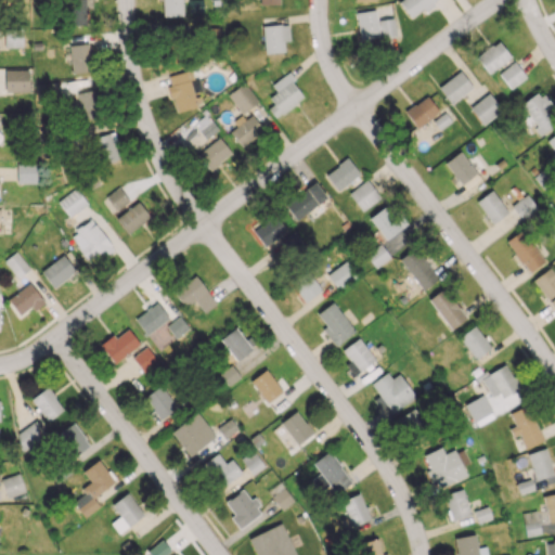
[(87,25),(88,0),(68,0),(67,24),(87,25)]
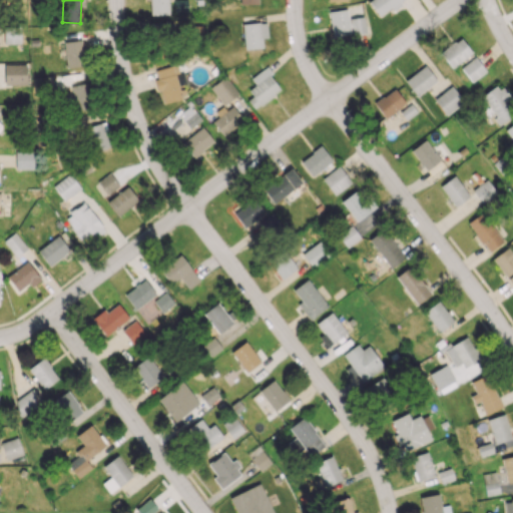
[(149,0),(150,15),(167,15),(167,0),(149,0)]
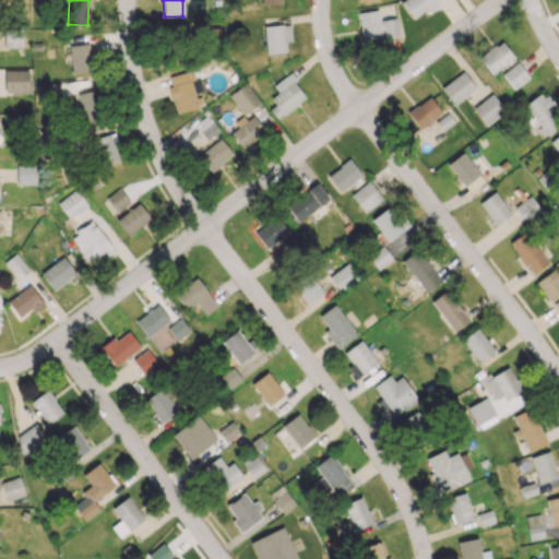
[(402,0),(401,1),(415,19),(438,0),(402,0)]
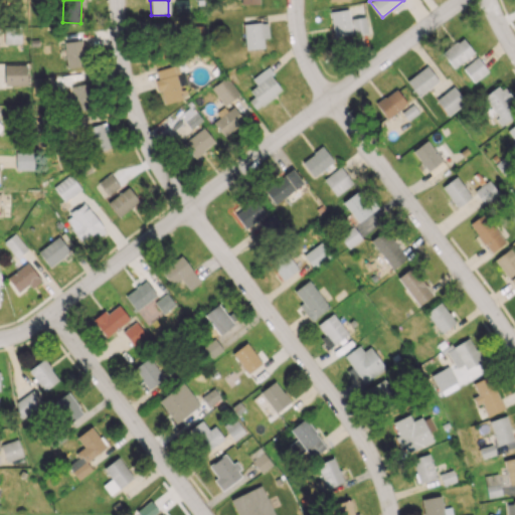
[(367,33),(364,16),(349,19),(348,8),(330,11),(334,38),(367,33)]
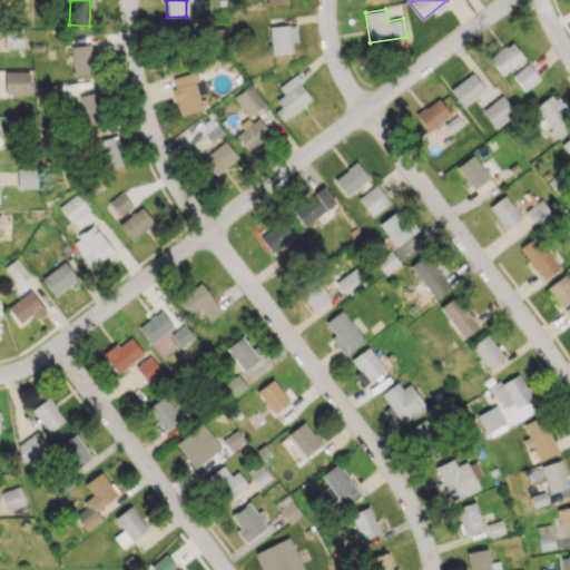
[(189,23),(165,25),(166,45),(190,42),(189,23)]
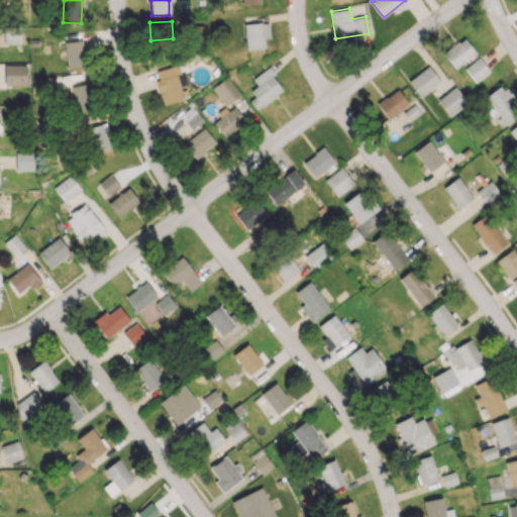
[(264,38),(270,37),(268,22),(243,24),(246,50),(265,48),(264,38)]
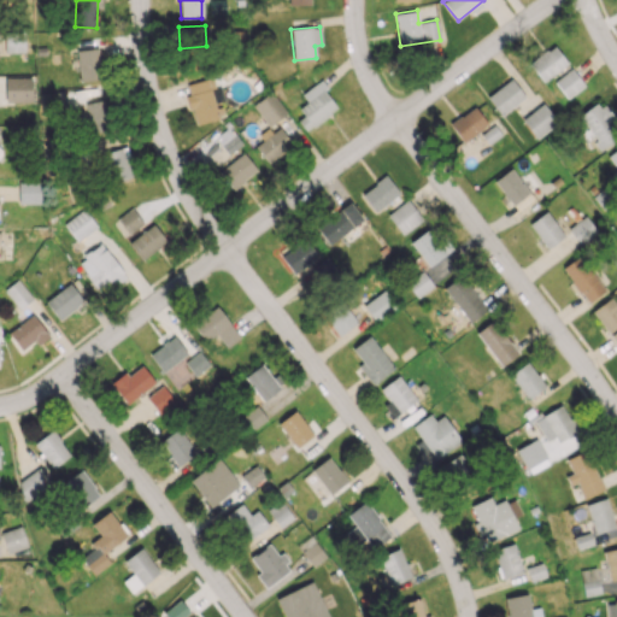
[(80,81),(103,78),(100,48),(93,48),(93,43),(76,45),(80,81)]
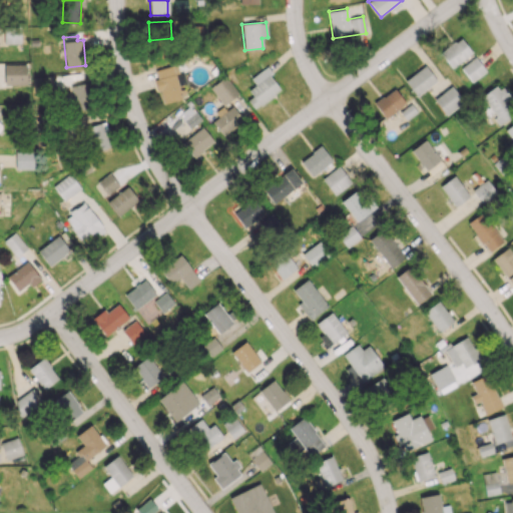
[(472,52),(460,37),(440,53),(452,68),(472,52)]
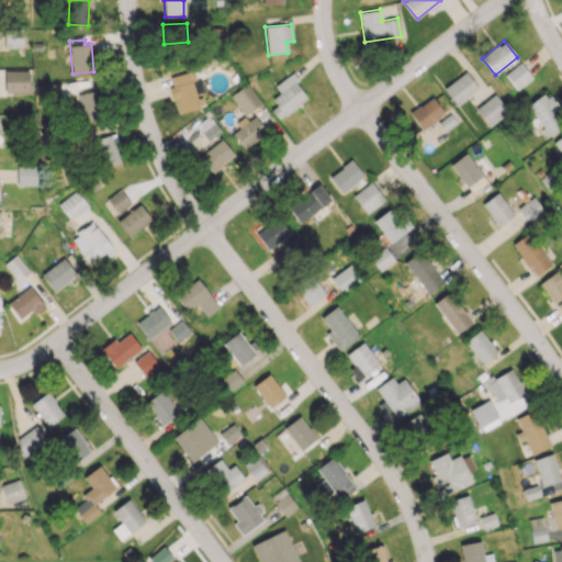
[(531,79),(521,63),(505,72),(515,89),(531,79)]
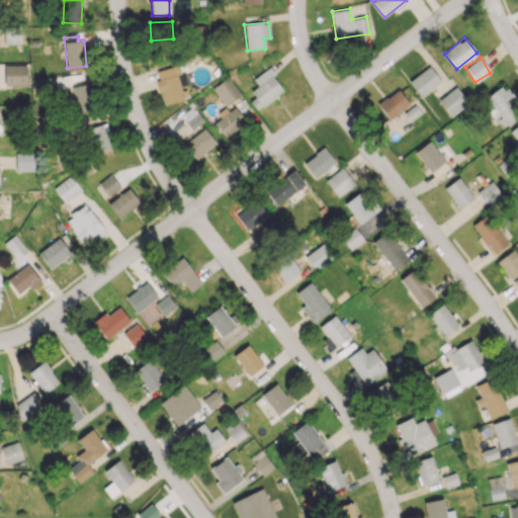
[(4,86),(28,86),(29,65),(4,64),(4,86)]
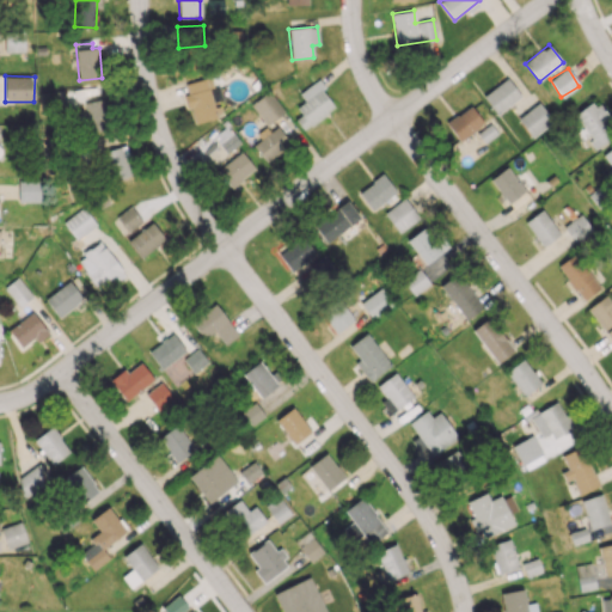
[(184,83),(188,95),(185,95),(193,123),(222,115),(219,102),(224,101),(220,86),(213,87),(210,75),(184,83)]
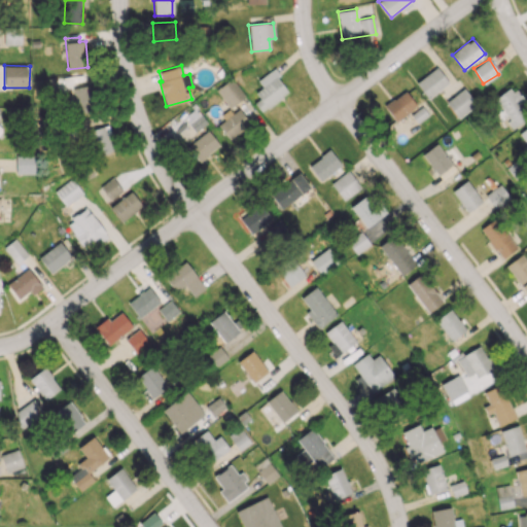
[(428,99),(449,82),(435,67),(415,83),(428,99)]
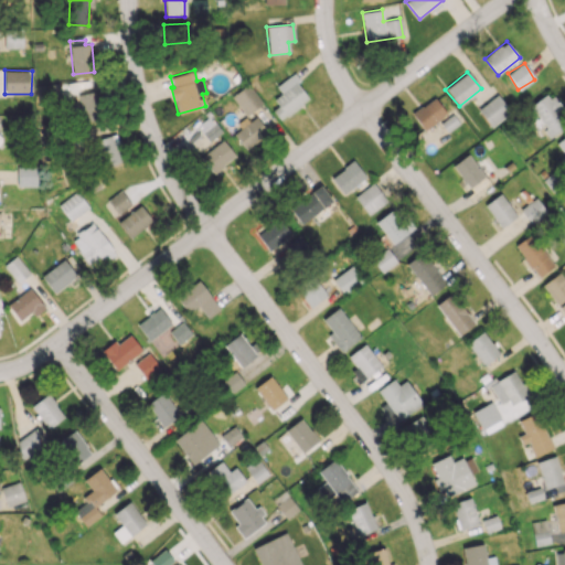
[(284,97),(269,107),(279,120),(309,98),(291,74),(276,86),(284,97)]
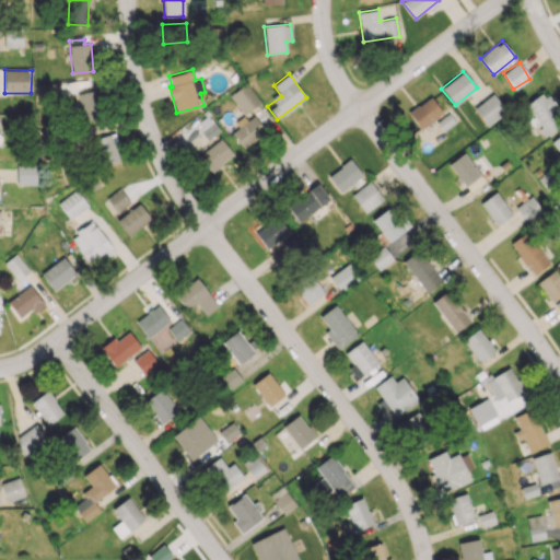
[(59,83),(36,84),(37,100),(59,98),(59,83)]
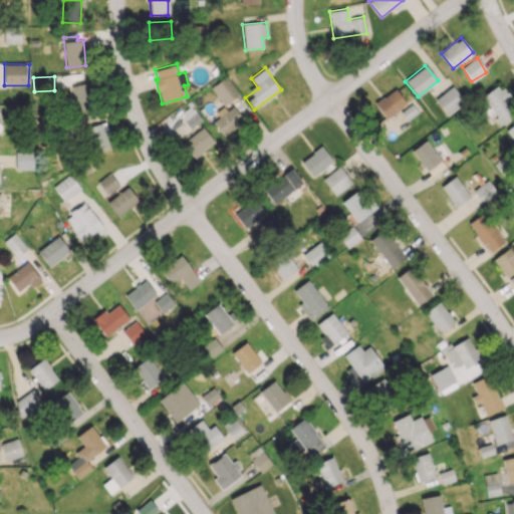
[(239,93),(225,76),(210,88),(224,105),(239,93)]
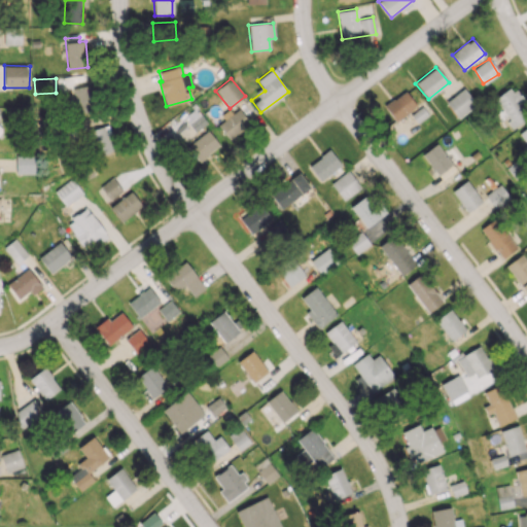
[(75,113),(93,112),(92,85),(74,86),(75,113)]
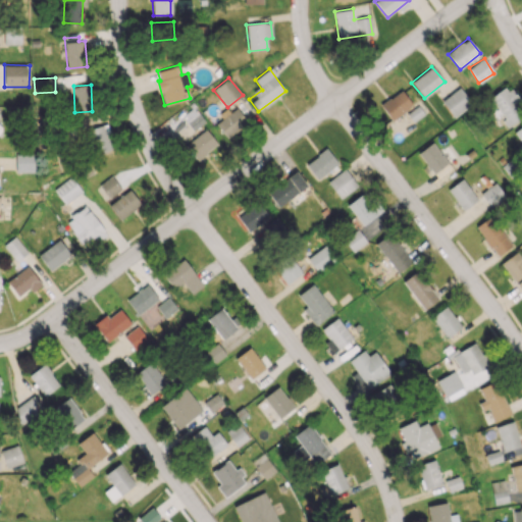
[(506,126),(521,117),(521,107),(511,86),(489,97),(506,126)]
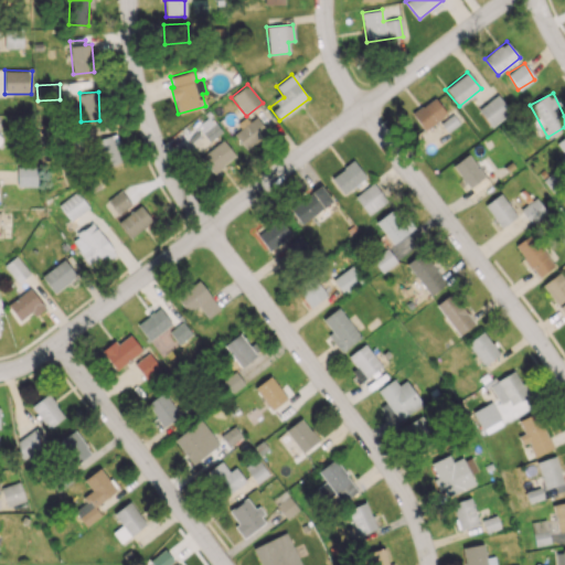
[(491,128),(511,112),(497,94),(477,110),(491,128)]
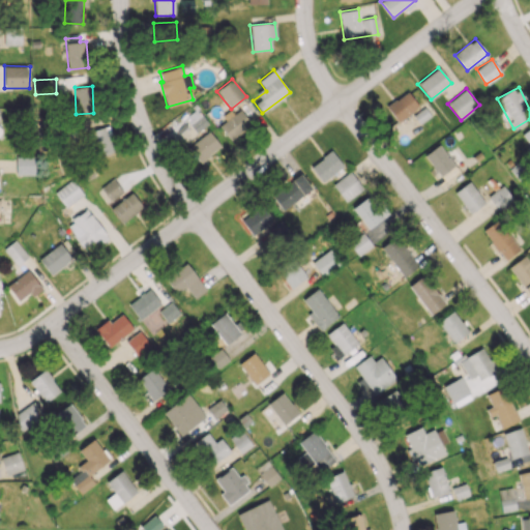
[(396,122),(418,107),(408,91),(386,107),(396,122)]
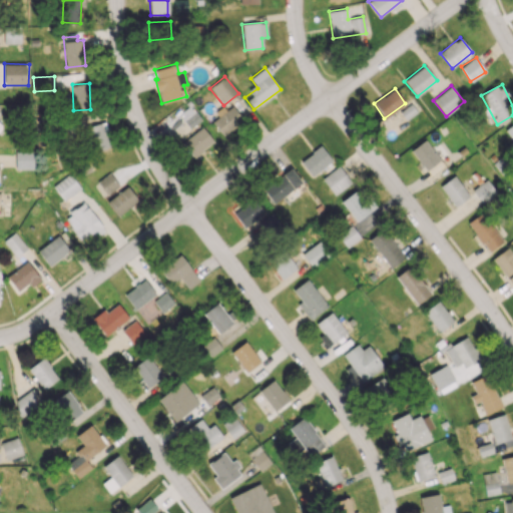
[(178,114),(189,129),(201,119),(191,105),(178,114)]
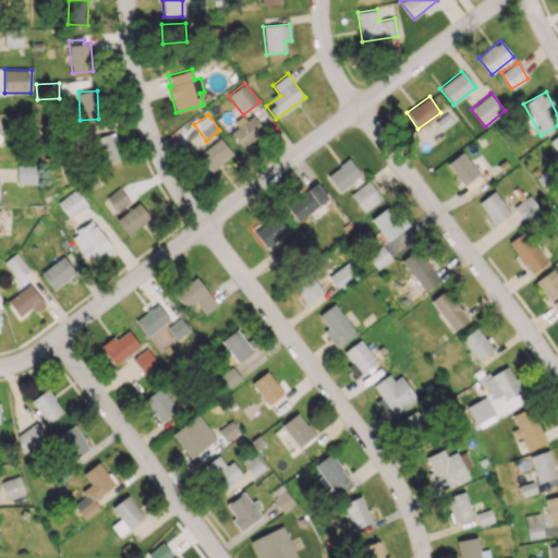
[(253,116),(245,121),(243,118),(235,123),(237,126),(230,132),(242,148),(264,131),(253,116)]
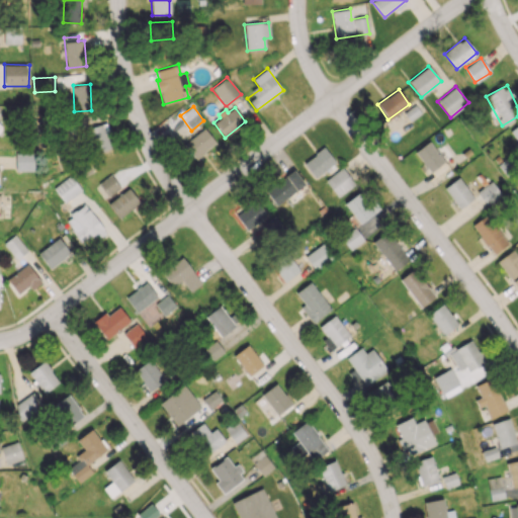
[(112,149),(104,122),(85,128),(93,154),(112,149)]
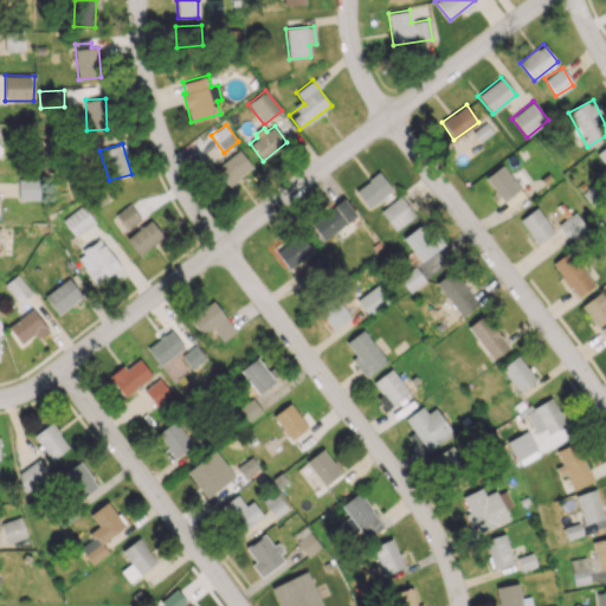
[(605,169),(605,144),(594,155),(605,169)]
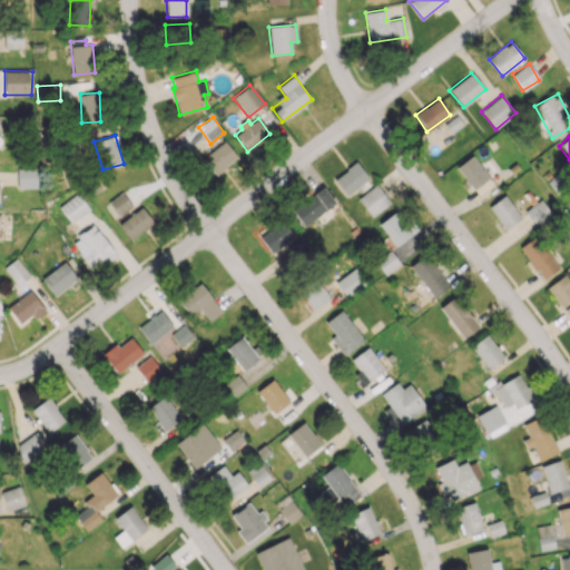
[(238,159),(225,140),(202,158),(215,176),(238,159)]
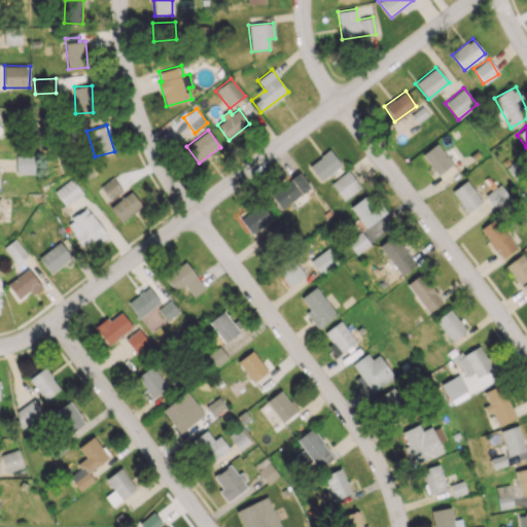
[(437,176),(453,164),(435,143),(421,154),(437,176)]
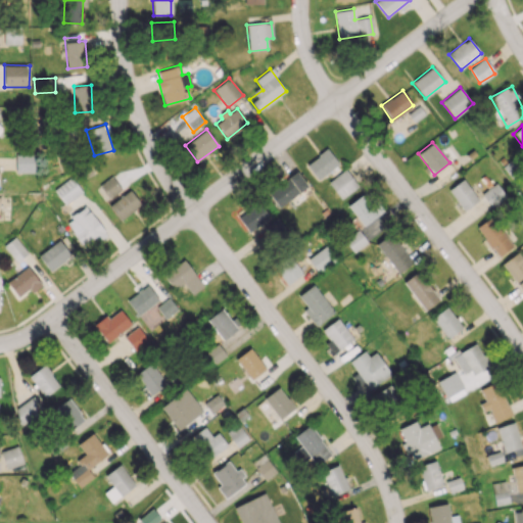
[(305,164),(318,180),(339,164),(327,148),(305,164)]
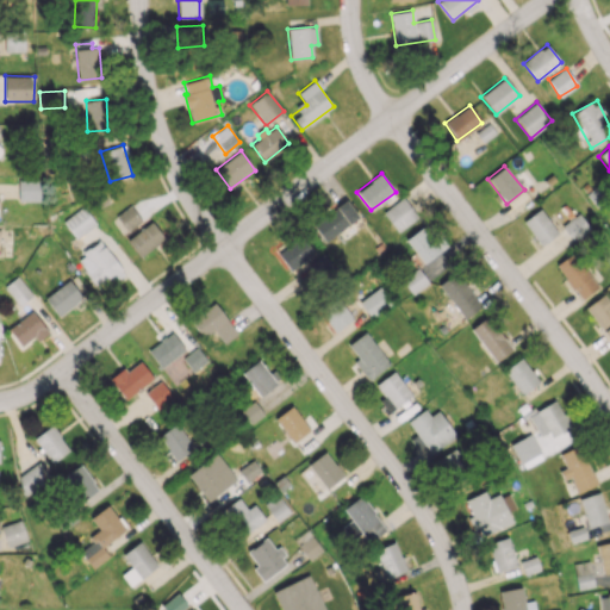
[(18,178),(18,201),(39,201),(41,179),(18,178)]
